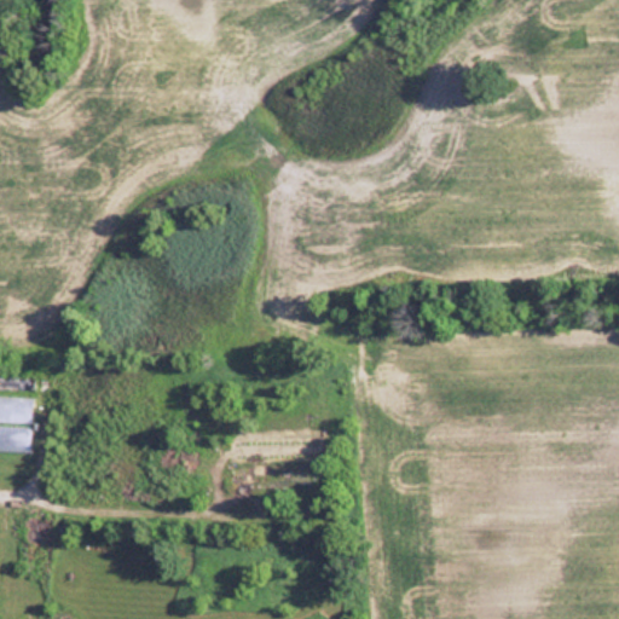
[(34,391),(34,379),(0,377),(0,391),(34,391)]
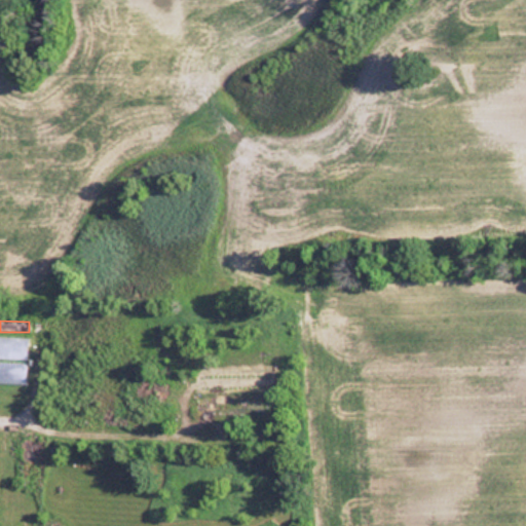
[(28,338),(0,336),(0,358),(27,360),(28,338)]
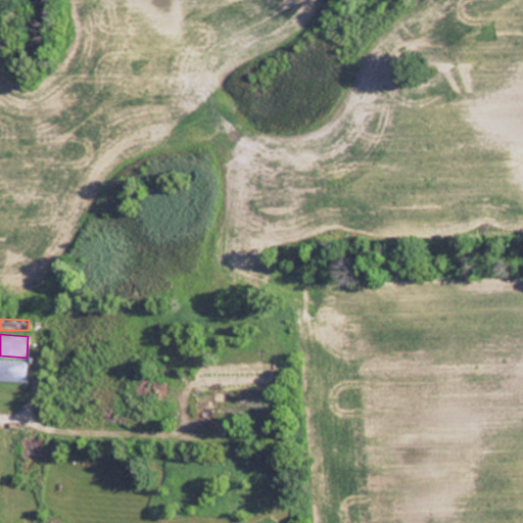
[(0,381),(26,381),(26,360),(0,359),(0,381)]
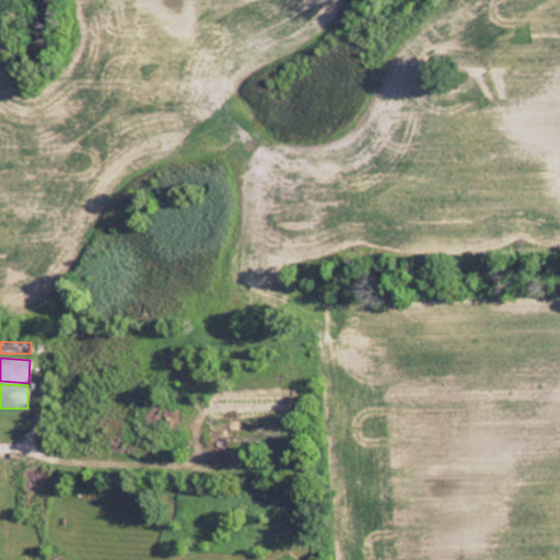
[(207,417),(207,435),(281,435),(281,417),(207,417)]
